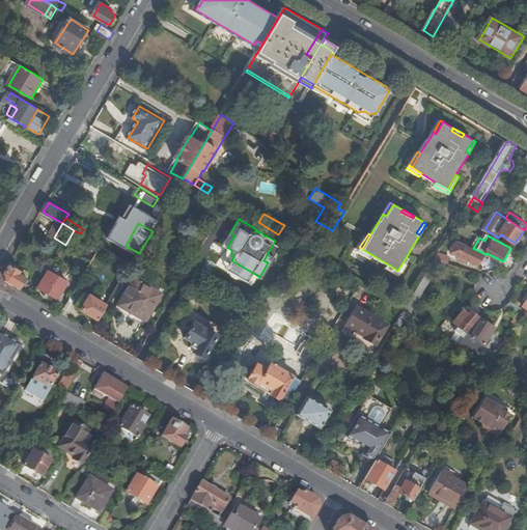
[(465,244),(456,240),(450,251),(459,256),(458,258),(466,262),(468,260),(476,265),(481,254),(464,245),(465,244)]
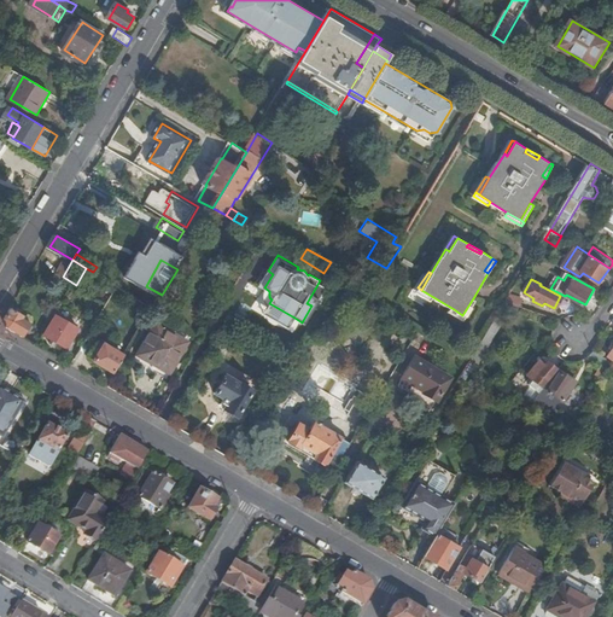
[(330,285),(320,280),(307,303),(311,306),(314,308),(317,310),(325,298),(322,297),(330,285)]
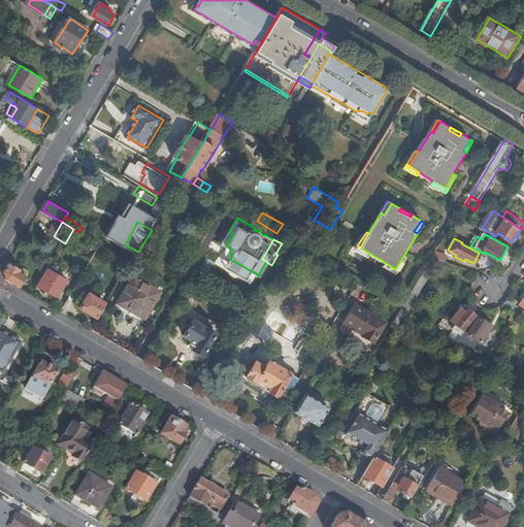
[(299,245),(307,251),(309,245),(301,240),(299,245)]
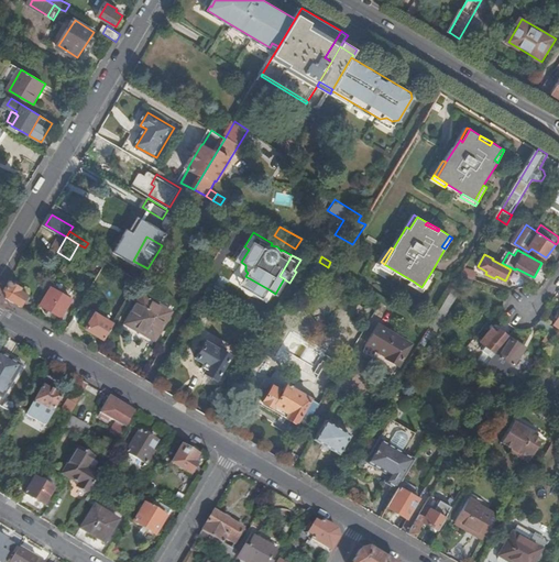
[(395,271),(384,264),(381,262),(379,265),(393,273),(395,271)]
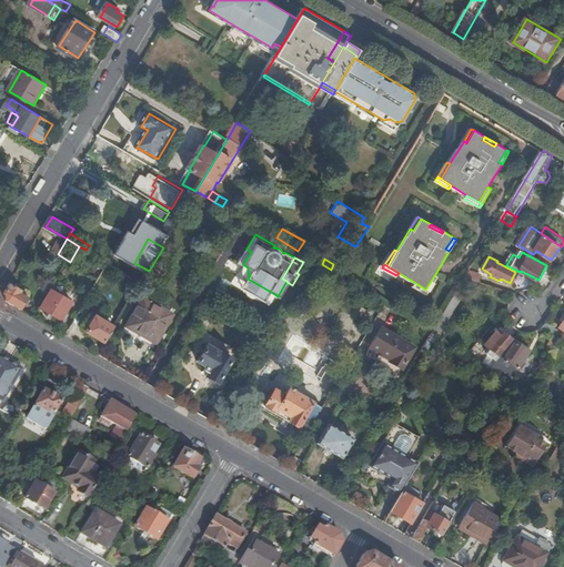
[(132,266),(127,275),(141,284),(147,274),(132,266)]
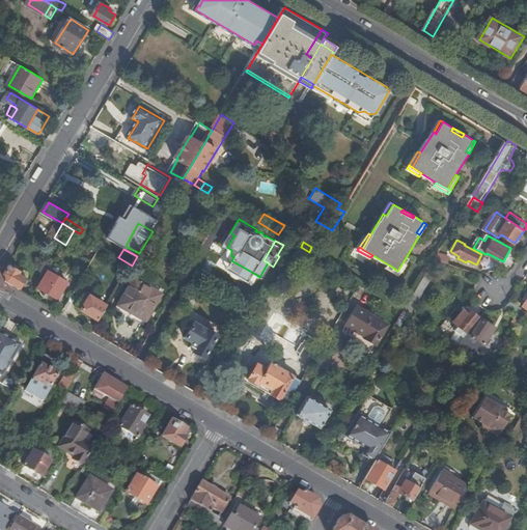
[(409,258),(407,256),(397,271),(400,272),(409,258)]
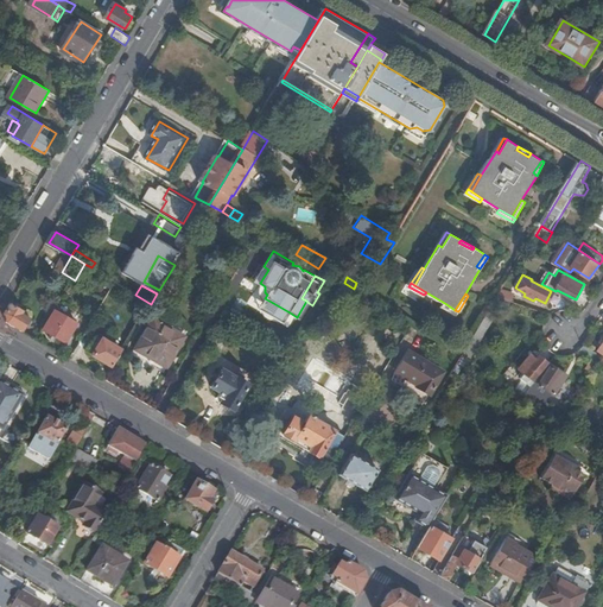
[(511,313),(513,302),(499,297),(493,307),(511,313)]
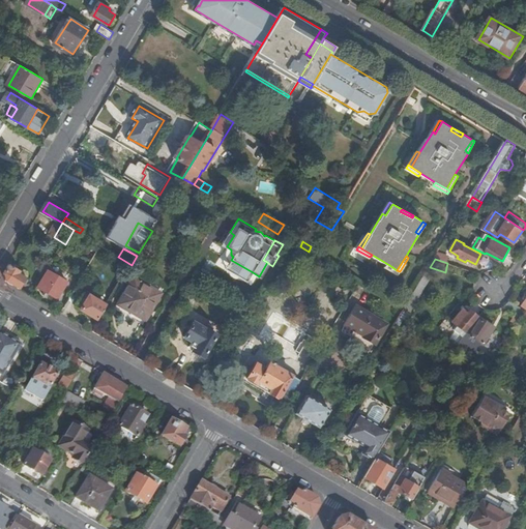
[(231,260),(226,268),(247,281),(253,272),(231,260)]
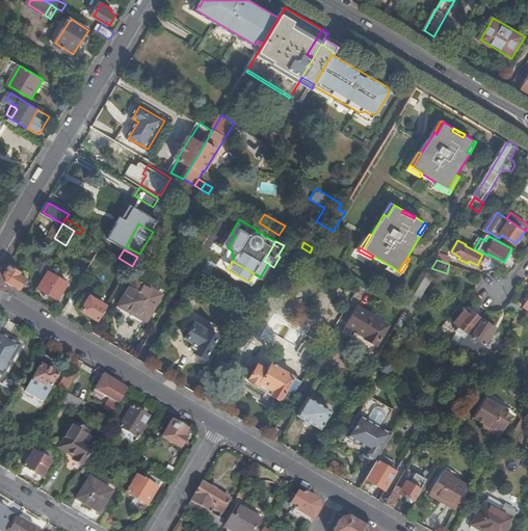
[(270,265),(268,263),(260,277),(263,279),(270,265)]
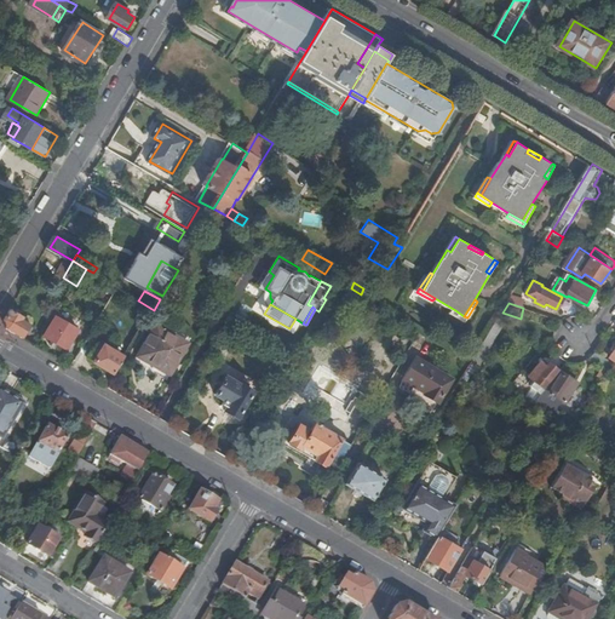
[(28,317),(13,309),(7,320),(10,330),(27,339),(35,326),(26,321),(28,317)]
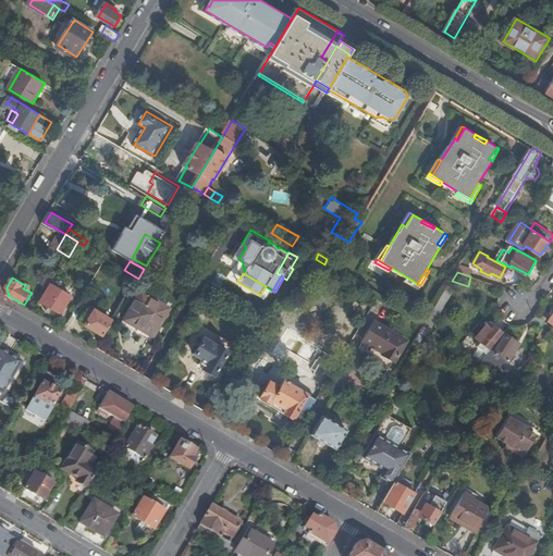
[(417,284),(409,279),(407,282),(419,288),(420,285),(417,284)]
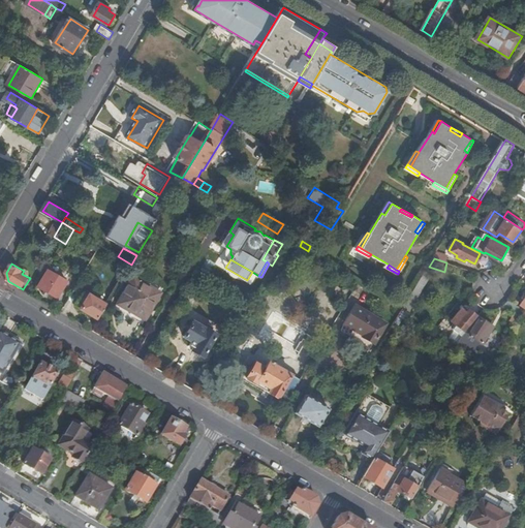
[(60,299),(70,282),(52,271),(41,287),(60,299)]
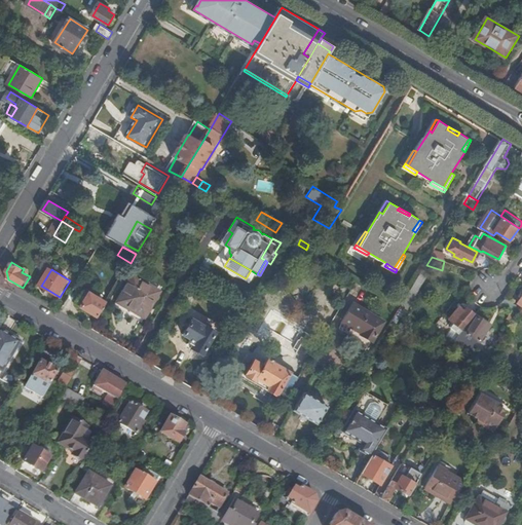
[(402,307),(408,311),(430,275),(423,271),(402,307)]
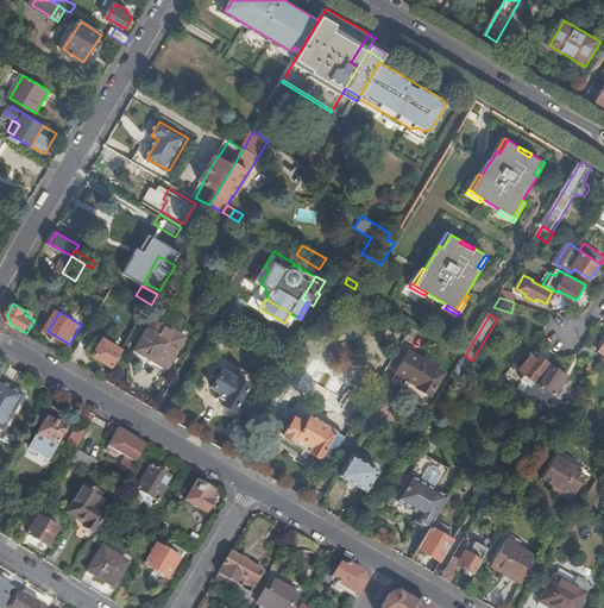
[(218,333),(231,340),(240,326),(227,318),(218,333)]
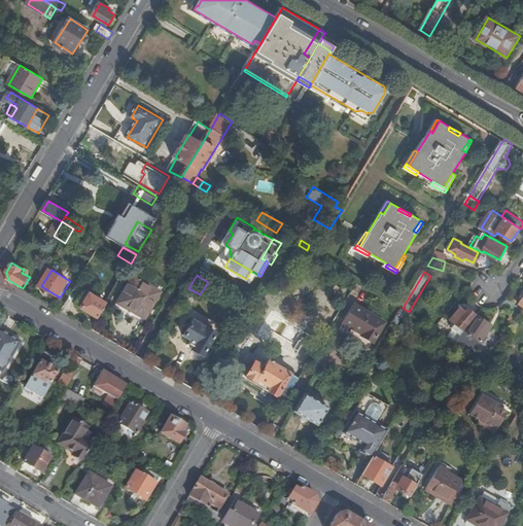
[(146,319),(162,292),(135,276),(119,303),(146,319)]
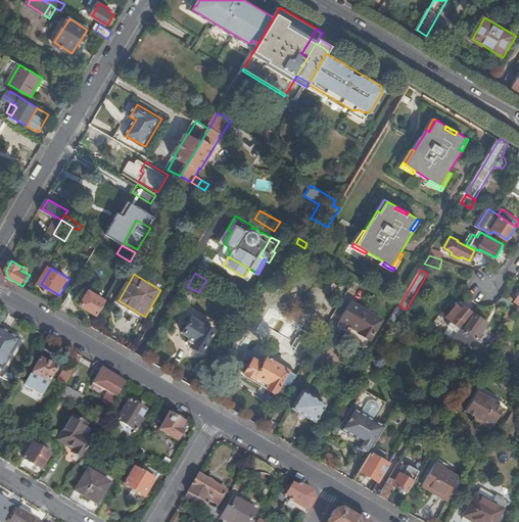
[(361,290),(365,283),(358,279),(354,286),(361,290)]
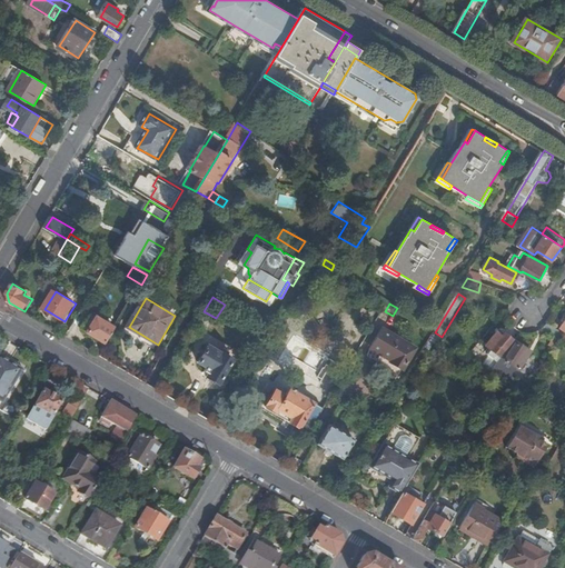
[(88,334),(107,344),(117,327),(99,317),(97,319),(92,317),(86,328),(90,330),(88,334)]
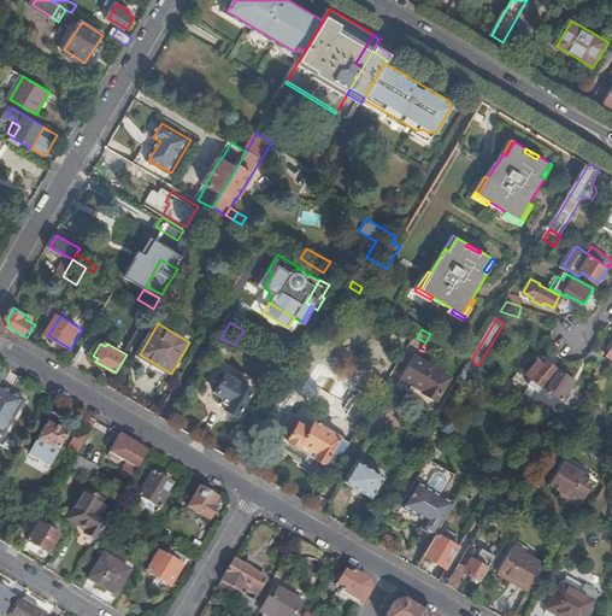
[(611,358),(595,350),(588,356),(607,368),(611,362),(611,358)]
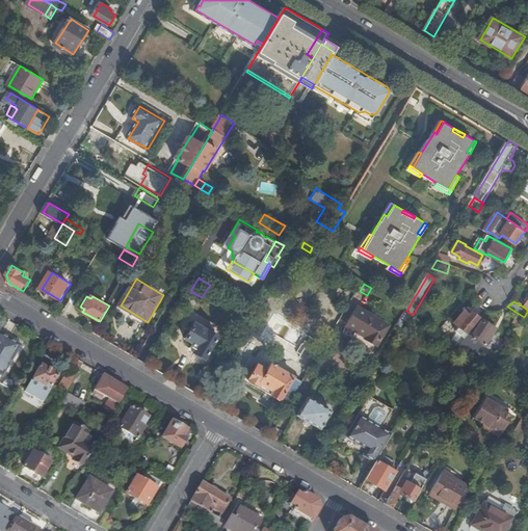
[(377,346),(390,326),(359,307),(347,324),(368,337),(367,339),(377,346)]
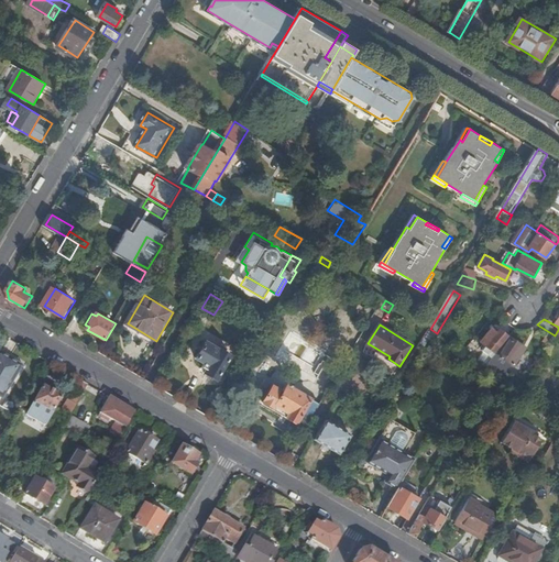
[(508,335),(500,329),(497,332),(493,328),(482,341),(486,344),(482,350),(490,355),(493,351),(494,351),(508,335)]
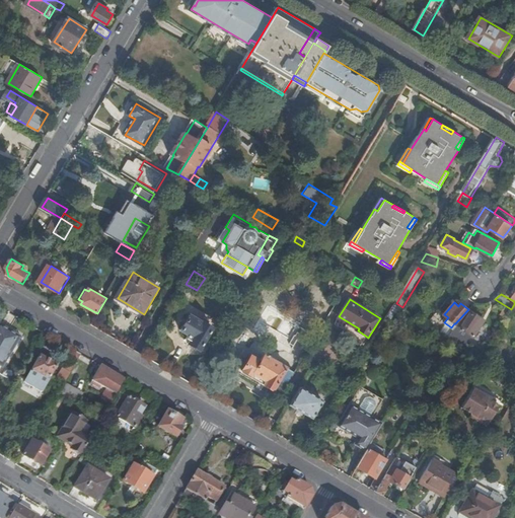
[(462,327),(458,325),(448,337),(482,359),(486,352),(474,345),(473,348),(466,344),(472,335),(474,336),(485,320),(472,312),(462,327)]
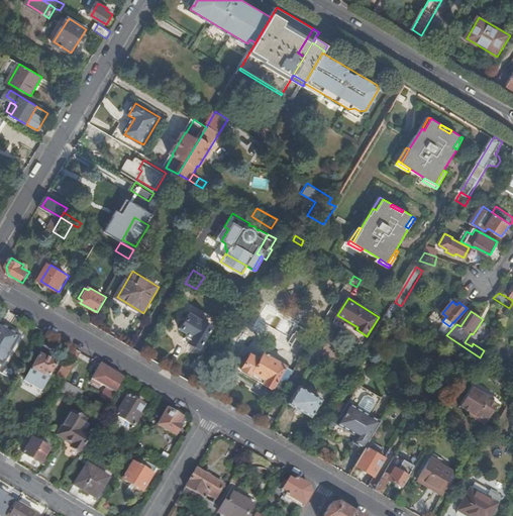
[(201,348),(214,327),(202,320),(201,321),(190,315),(181,329),(189,333),(187,336),(192,339),(190,342),(201,348)]
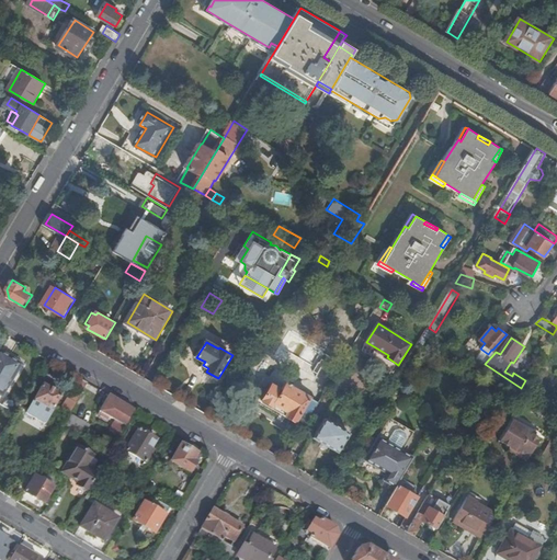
[(0,392),(6,396),(23,366),(2,353),(0,355),(0,392)]
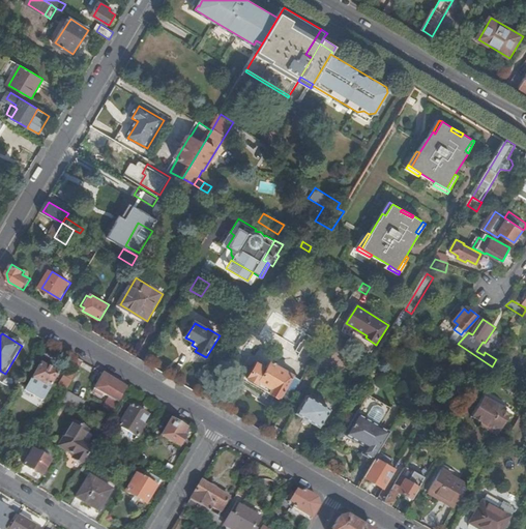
[(75,381),(86,362),(79,357),(66,377),(75,381)]
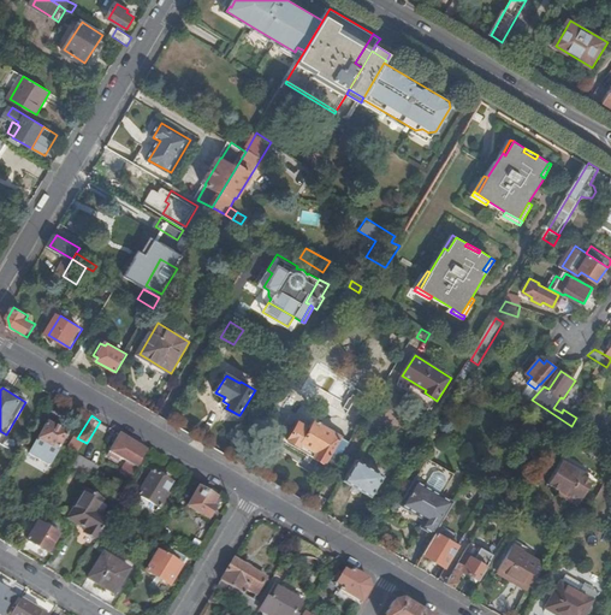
[(314,456),(337,469),(353,442),(316,420),(312,429),(300,421),(289,439),(302,447),(304,444),(318,453),(314,456)]
